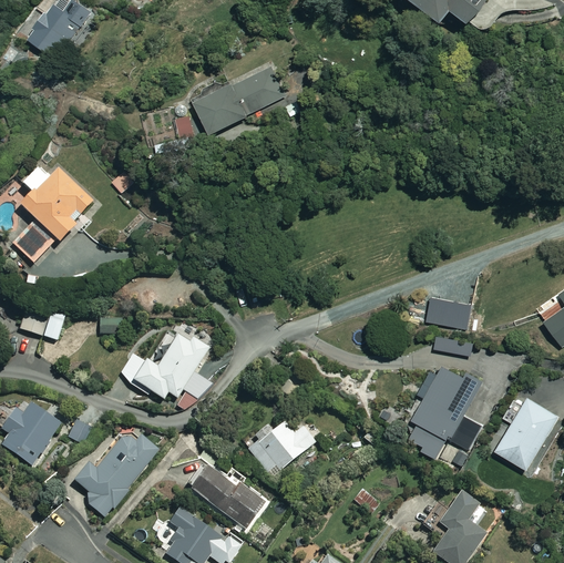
[(90,10),(75,0),(55,0),(48,12),(38,6),(20,32),(57,58),(90,10)]
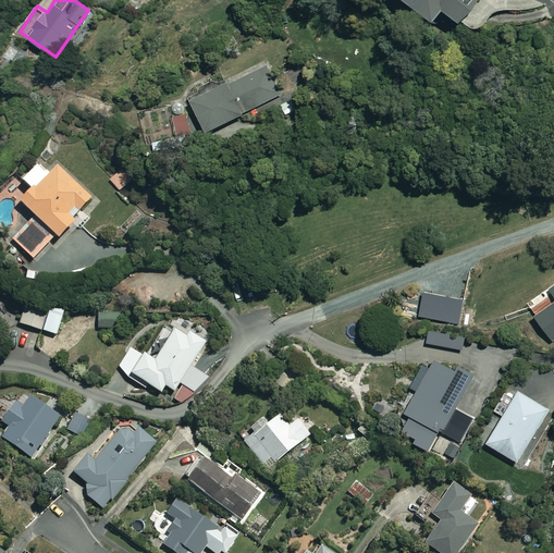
[(404,0),(440,26),(448,14),(465,26),(484,0),(404,0)]
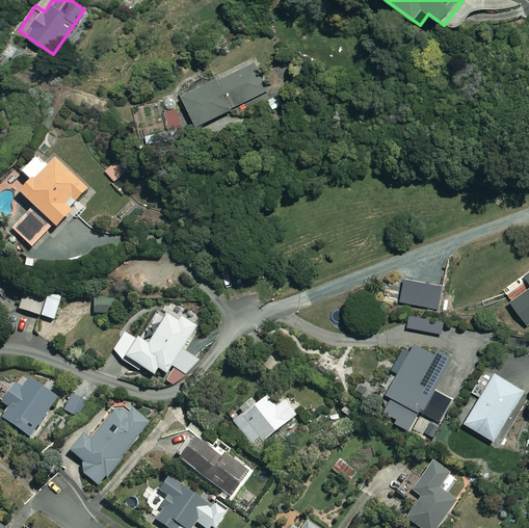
[(271,88),(257,59),(184,97),(199,126),(271,88)]
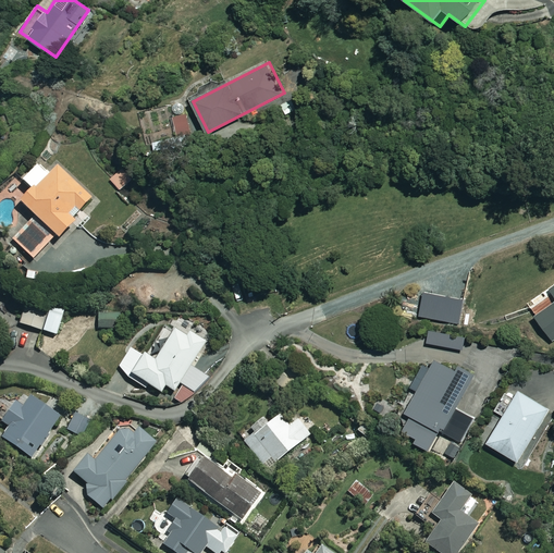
[(187,146),(185,134),(152,140),(156,154),(187,146)]
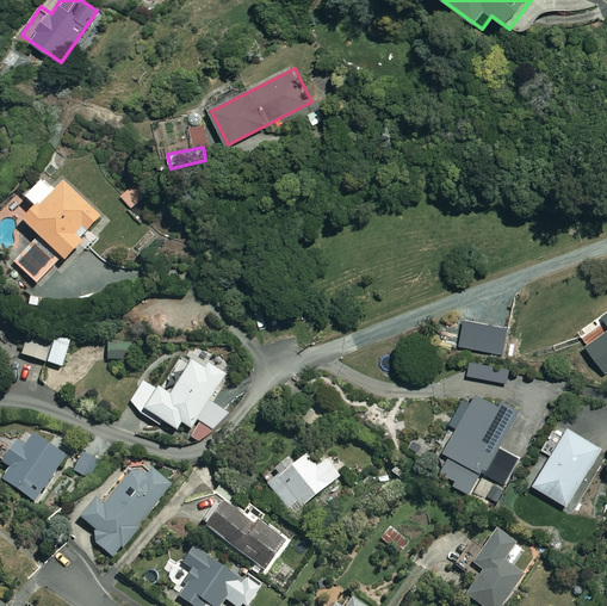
[(16,191),(35,209),(54,189),(35,169),(16,191)]
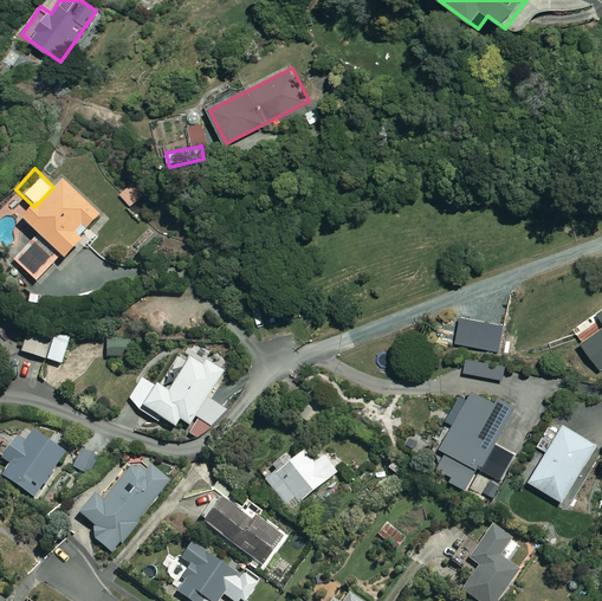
[(142,192),(130,179),(117,191),(129,204),(142,192)]
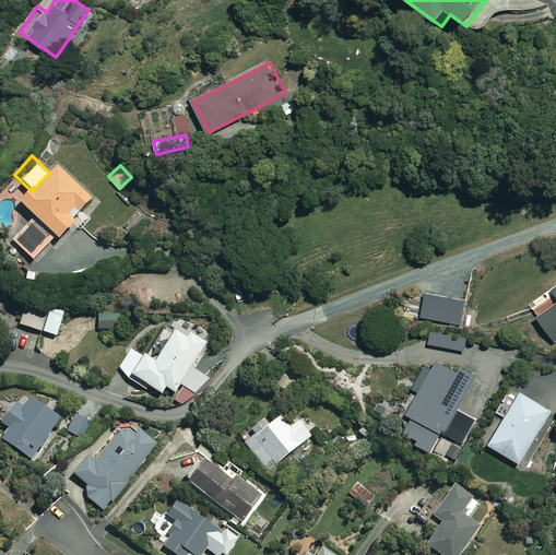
[(49,173),(32,191),(21,203),(60,239),(94,202),(56,166),(49,173)]
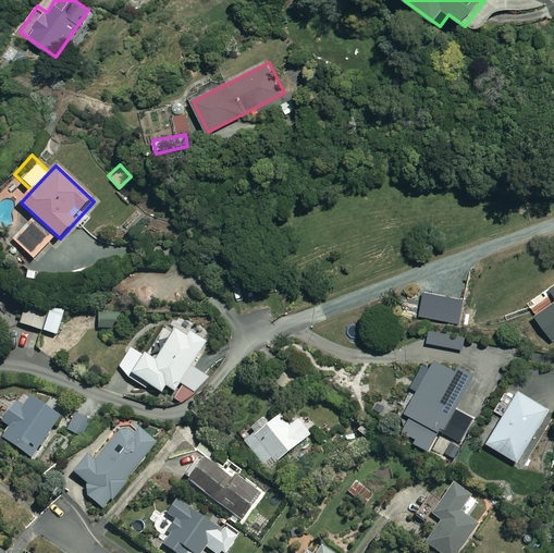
[(52,240),(29,219),(11,238),(34,259),(52,240)]
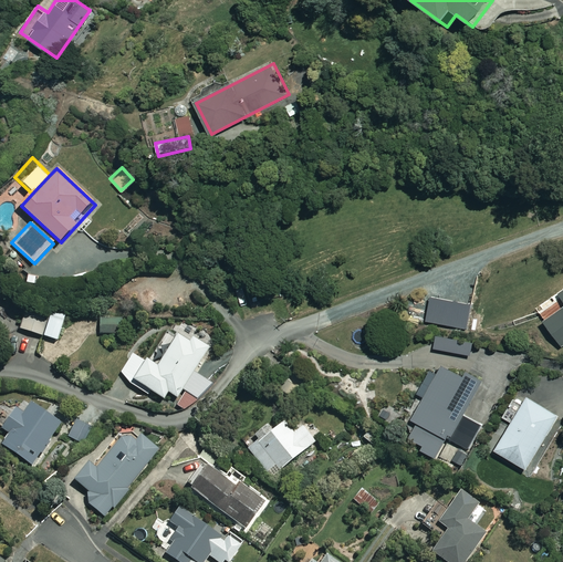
[(562,342),(562,285),(554,292),(560,301),(540,314),(561,344),(562,342)]
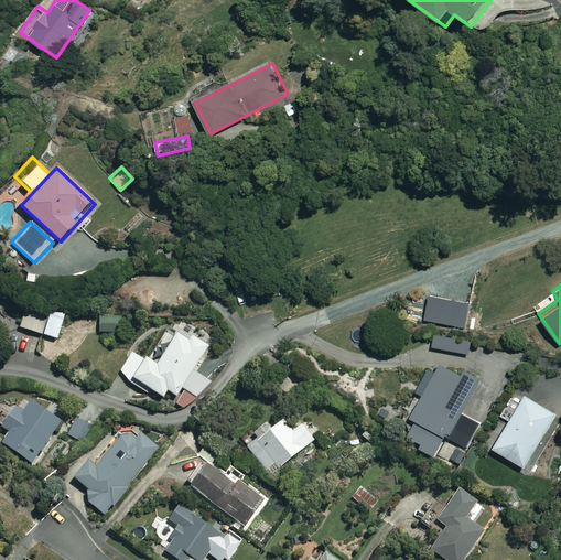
[(18,325),(55,337),(64,308),(28,297),(18,325)]
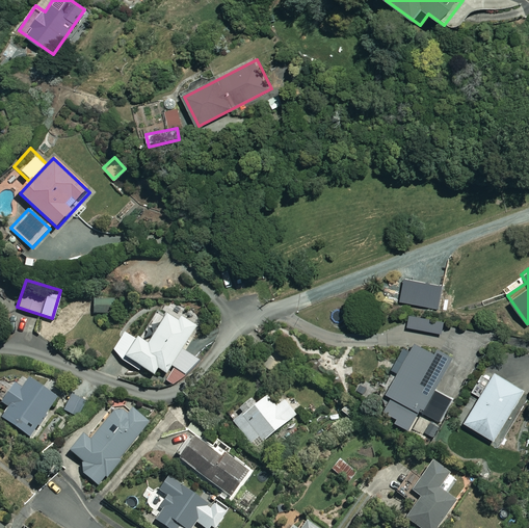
[(109,296),(94,295),(91,312),(108,313),(109,296)]
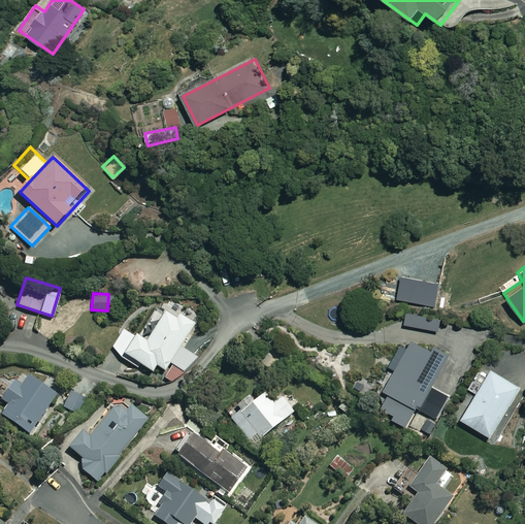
[(164,308),(160,315),(152,309),(135,335),(123,327),(110,347),(152,372),(157,365),(165,370),(195,323),(178,313),(176,317),(164,308)]
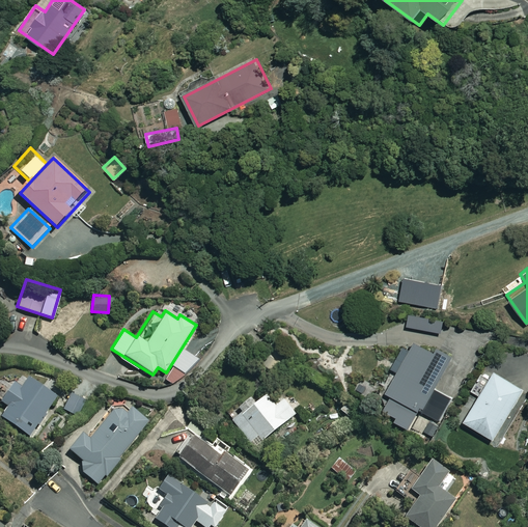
[(392,396),(384,413),(397,420),(395,422),(419,435),(421,428),(432,435),(451,396),(435,387),(451,355),(437,349),(435,354),(415,343),(411,351),(405,348),(392,370),(398,373),(388,394),(392,396)]
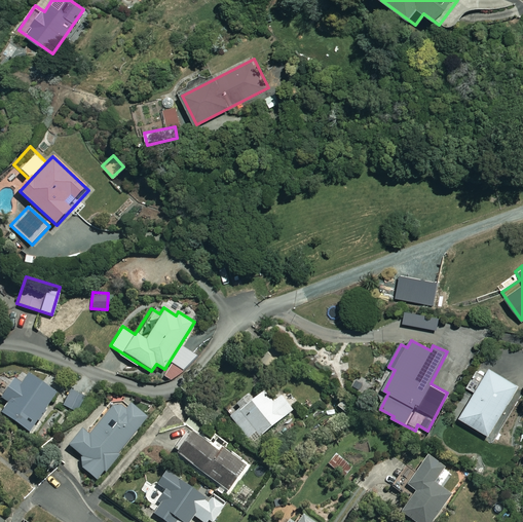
[(519,385),(491,369),(461,418),(490,436),(519,385)]
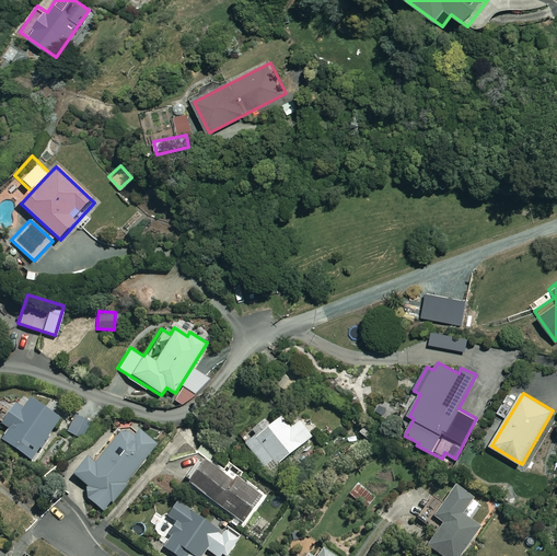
[(59,417),(30,398),(23,409),(15,404),(2,424),(8,427),(0,438),(32,459),(59,417)]
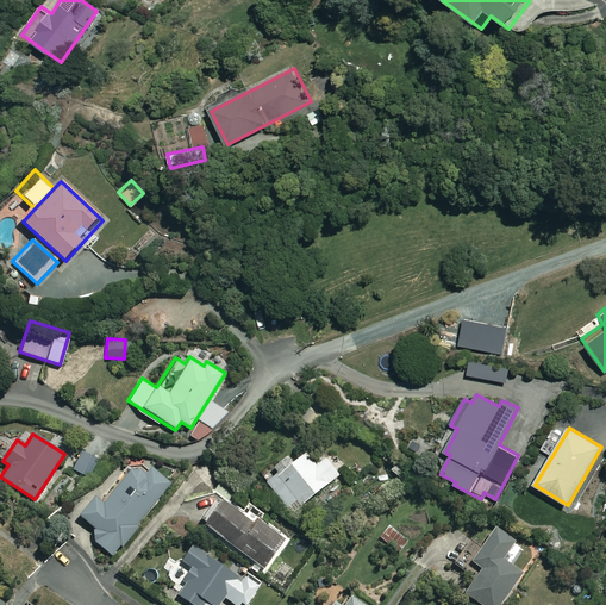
[(98,459),(81,449),(73,466),(88,475),(98,459)]
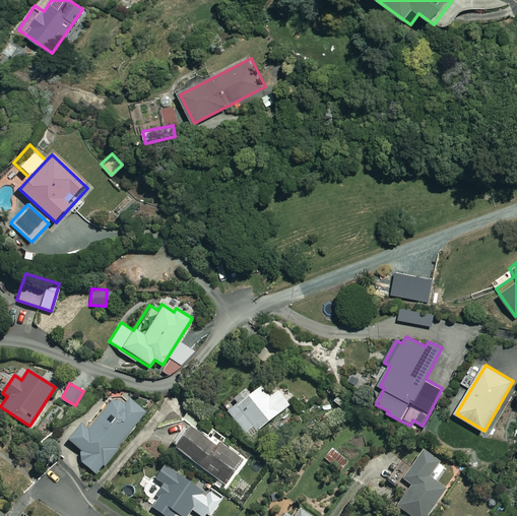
[(269,396),(261,386),(253,392),(249,387),(234,399),(237,403),(227,411),(248,438),(295,399),(282,385),(269,396)]
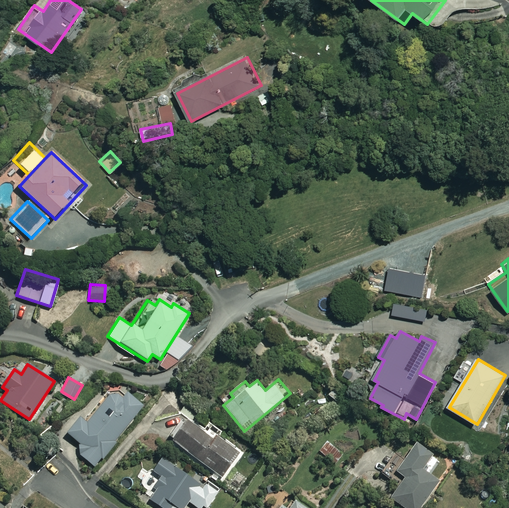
[(67,433),(81,444),(79,453),(93,465),(143,405),(129,393),(121,402),(112,394),(87,424),(80,418),(67,433)]
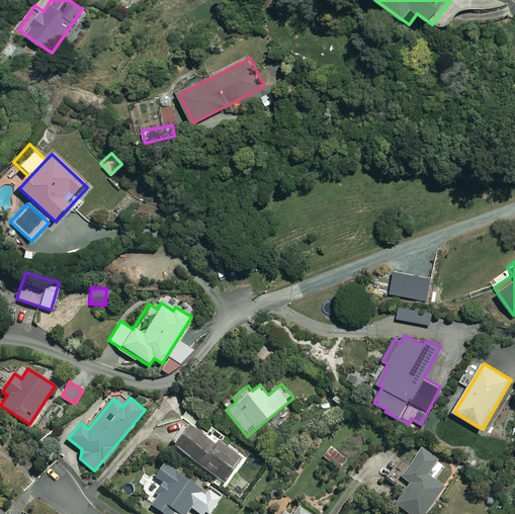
[(184,424),(170,444),(215,475),(210,480),(217,484),(221,479),(225,481),(241,457),(217,441),(215,444),(184,424)]
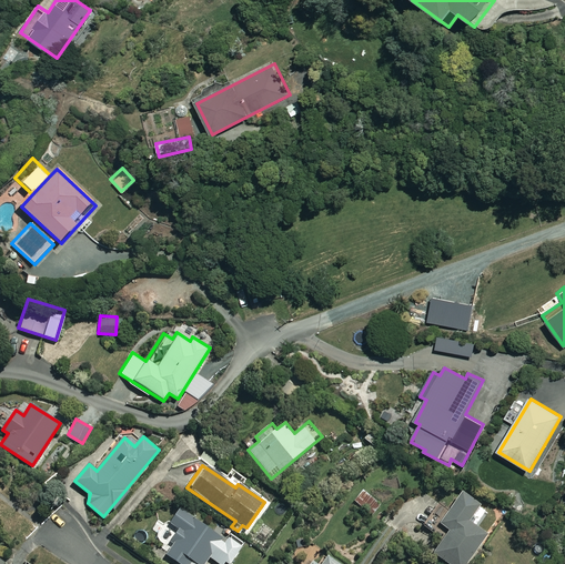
[(484,507),(462,492),(440,524),(449,531),(432,554),(446,563),(464,563),(486,533),(473,524),(484,507)]
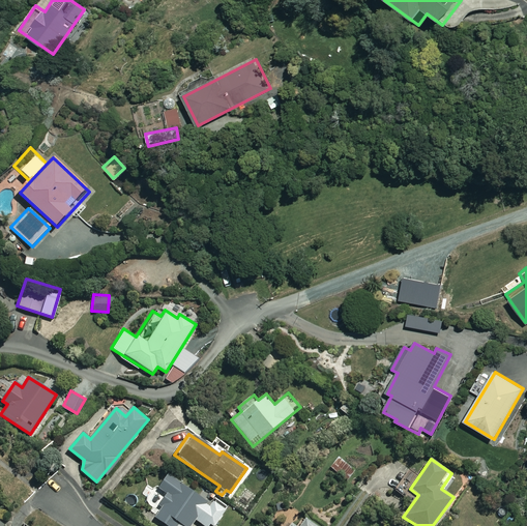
[(152,516),(168,525),(187,525),(188,525),(187,525),(194,525),(197,523),(193,520),(194,518),(206,525),(208,522),(212,524),(227,503),(214,494),(209,502),(168,474),(158,488),(167,494),(152,516)]
